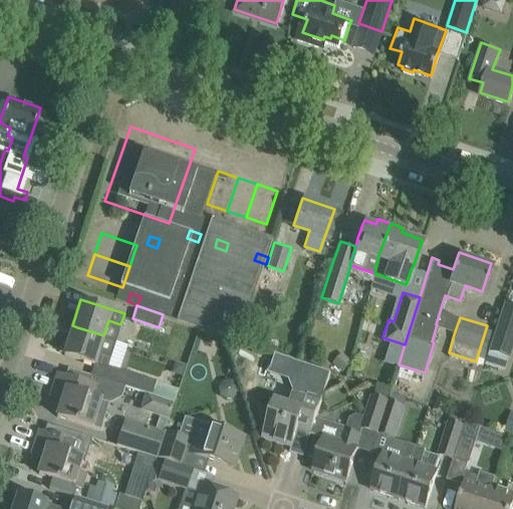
[(495,328),(488,346),(507,353),(512,334),(512,325),(497,320),(495,328)]
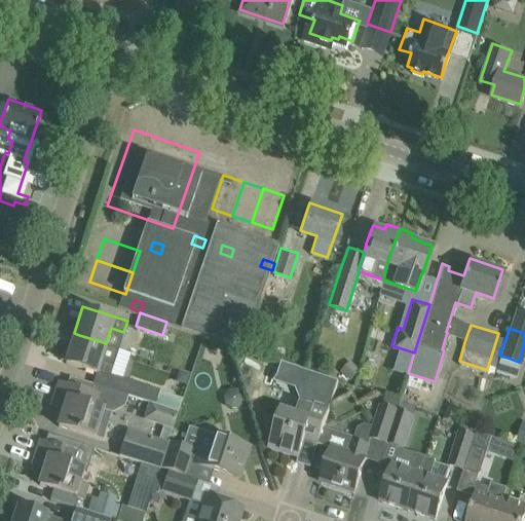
[(74,333),(65,360),(70,361),(84,366),(96,370),(110,374),(111,372),(118,347),(106,343),(97,340),(79,335),(74,333)]
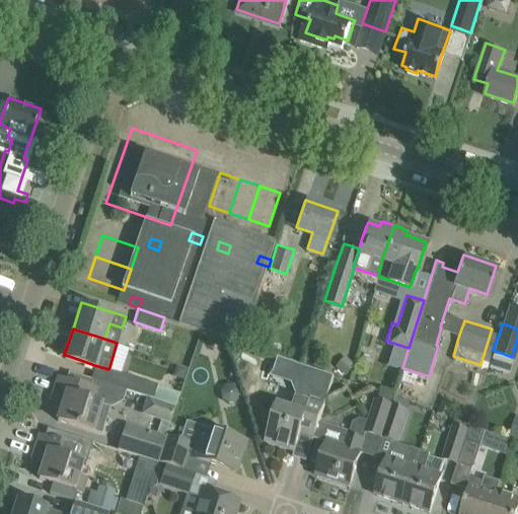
[(493,350),(489,363),(508,369),(512,357),(493,350)]
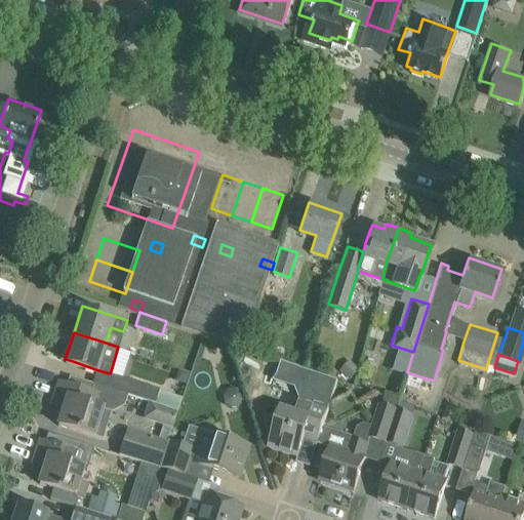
[(288,381),(304,381),(305,368),(288,368),(288,381)]
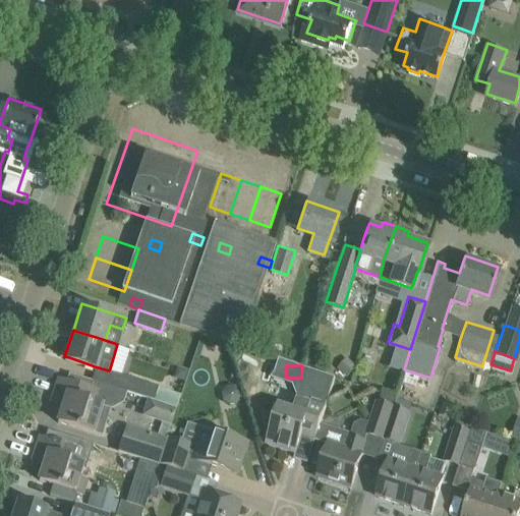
[(331,391),(336,375),(309,366),(304,382),(331,391)]
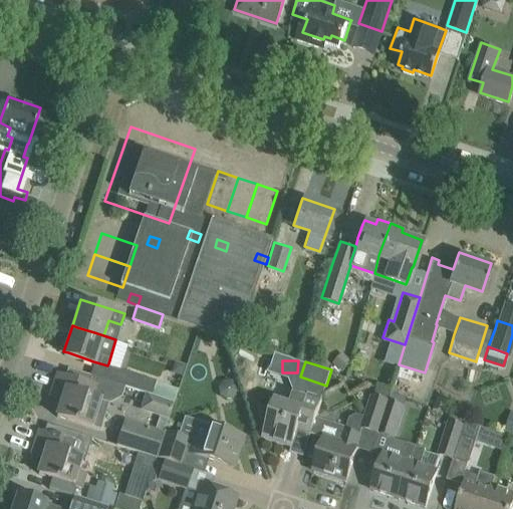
[(117,366),(113,379),(142,389),(147,391),(173,399),(178,387),(155,378),(119,367),(117,366)]
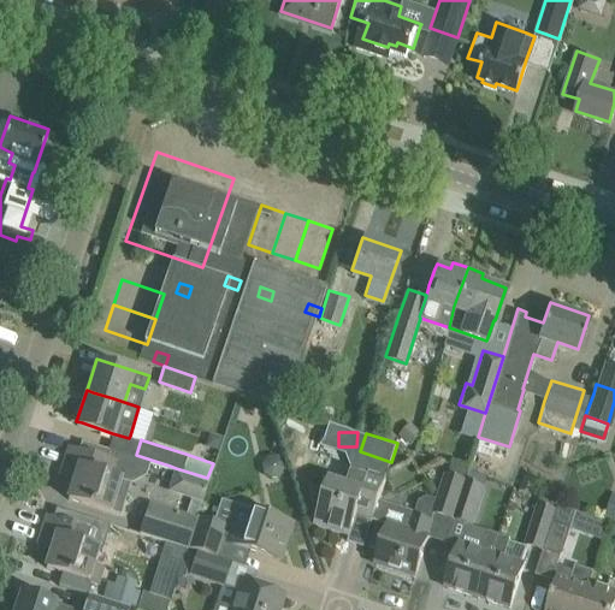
[(60,471),(65,472),(74,474),(67,495),(119,511),(124,496),(114,492),(119,477),(112,474),(117,460),(69,444),(60,471)]
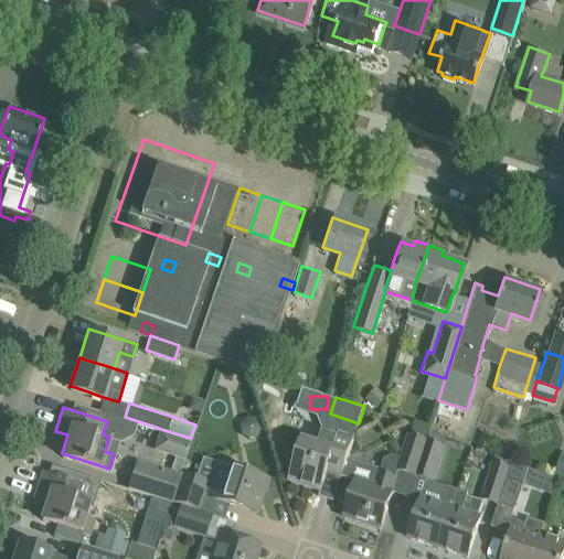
[(320,487),(322,479),(327,468),(341,473),(348,452),(353,436),(328,428),(321,431),(318,441),(301,437),(288,476),(320,487)]
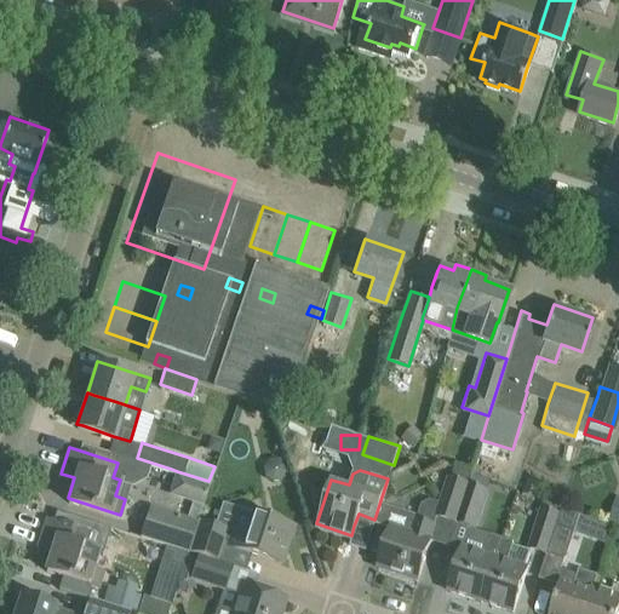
[(208,481),(177,471),(172,485),(204,495),(208,481)]
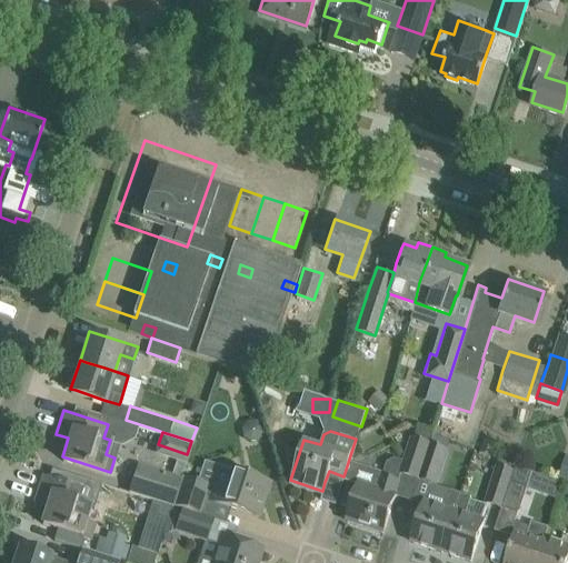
[(429,441),(410,435),(400,469),(418,475),(429,441)]
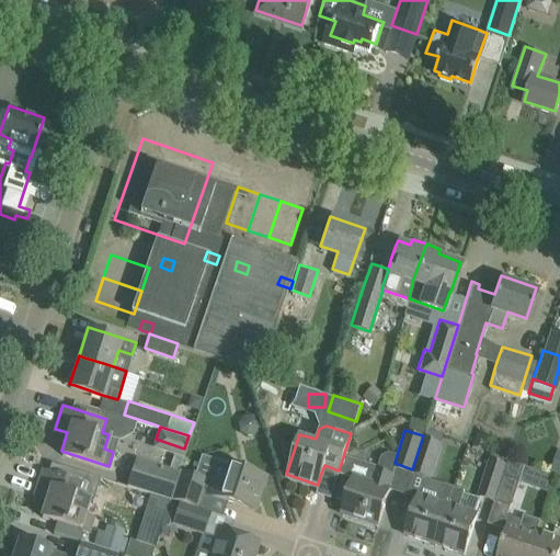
[(412,469),(432,475),(443,442),(423,435),(412,469)]
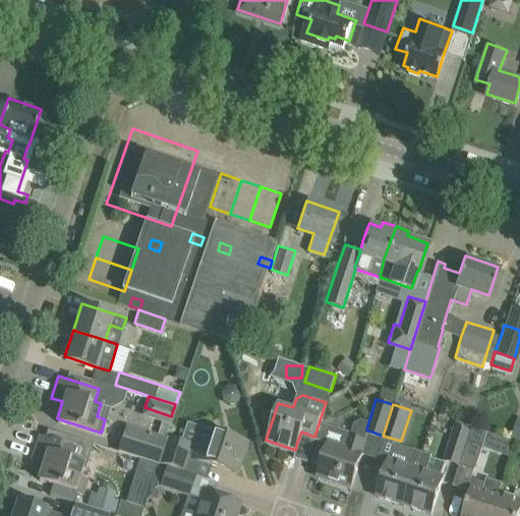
[(118,447),(157,460),(165,435),(126,422),(118,447)]
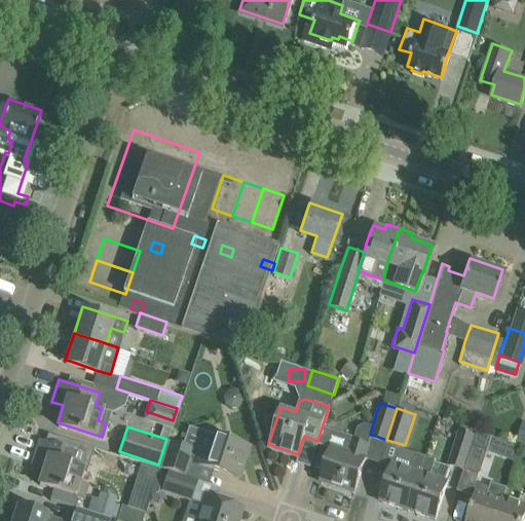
[(463,467),(474,432),(459,426),(448,461),(463,467)]
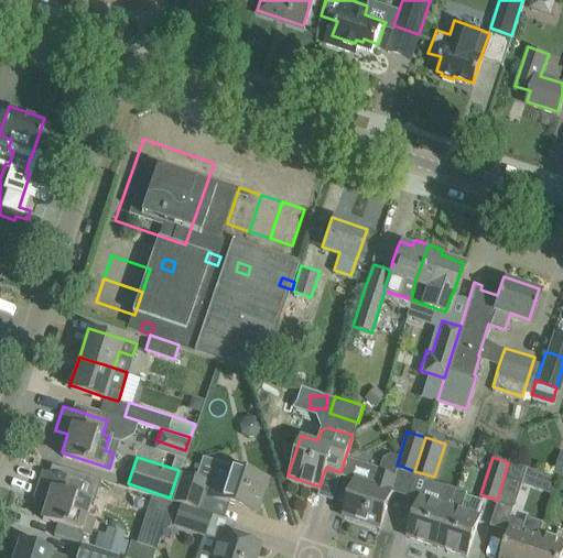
[(508,462),(497,500),(513,505),(521,481),(528,465),(528,463),(510,458),(508,462)]
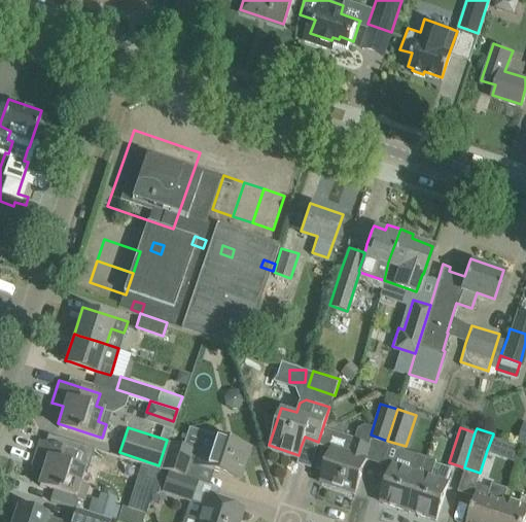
[(199,446),(194,461),(201,464),(219,470),(239,476),(249,445),(245,444),(246,441),(245,441),(229,436),(228,438),(215,433),(210,449),(199,446)]
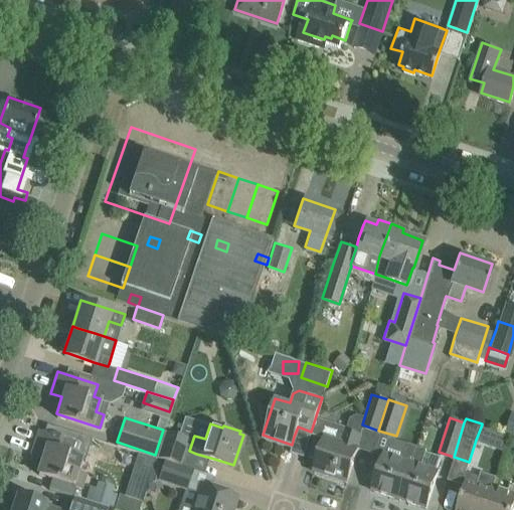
[(32,451),(36,452),(43,454),(38,471),(81,485),(86,472),(76,469),(81,456),(75,454),(78,442),(39,429),(32,451)]
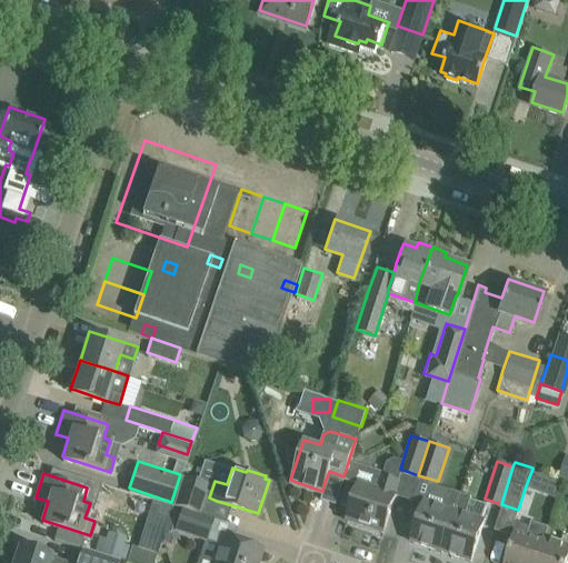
[(181,474),(172,502),(199,511),(212,515),(217,501),(209,498),(203,496),(208,483),(181,474)]
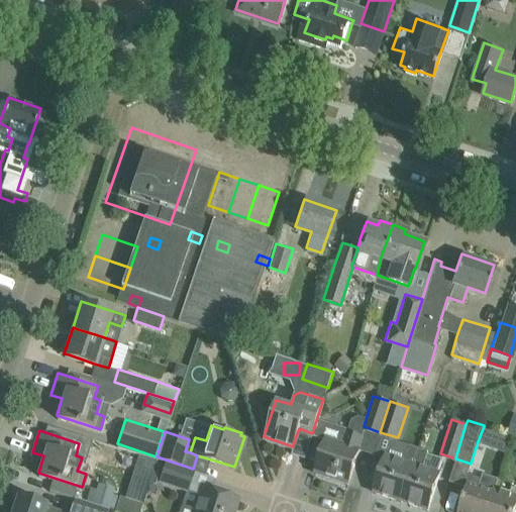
[(326,437),(315,471),(347,481),(358,448),(357,447),(362,436),(346,431),(342,442),(326,437)]
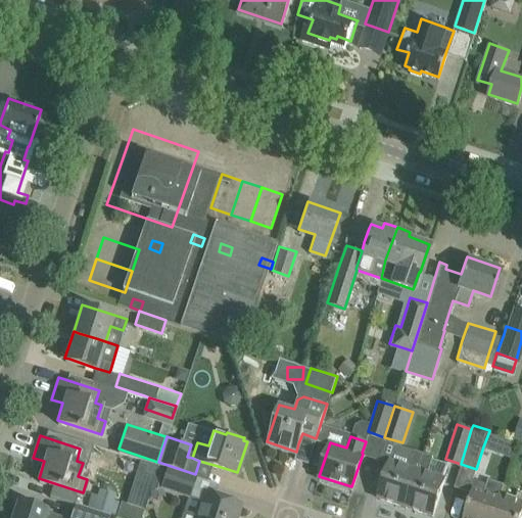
[(423,450),(415,446),(410,463),(390,457),(384,476),(378,496),(405,504),(423,450)]
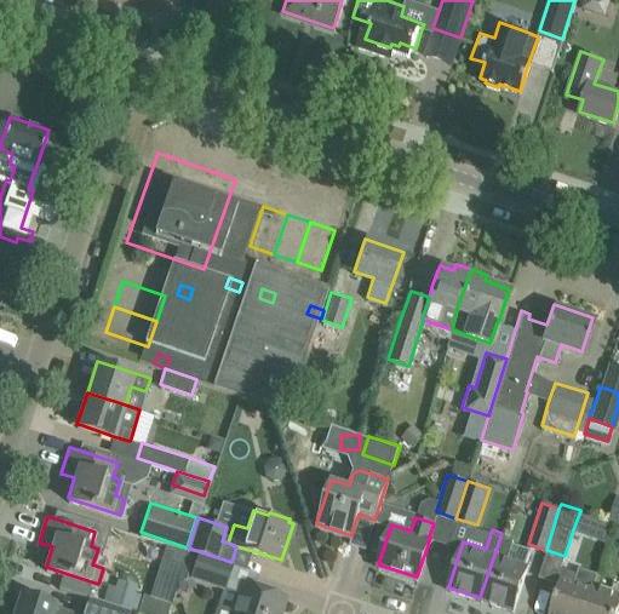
[(508,556),(515,538),(502,533),(480,597),(513,608),(520,585),(527,562),(508,556)]
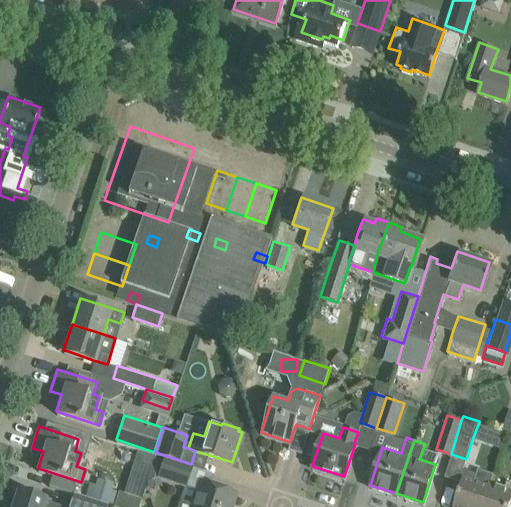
[(154,454),(147,477),(149,485),(161,483),(159,476),(184,484),(190,465),(164,456),(163,457),(154,454)]
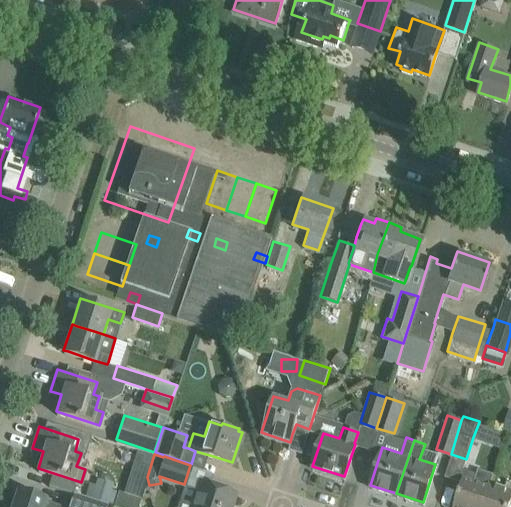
[(458,493),(453,506),(481,506),(489,481),(492,472),(477,468),(476,471),(464,467),(463,466),(459,478),(456,488),(459,490),(458,493)]
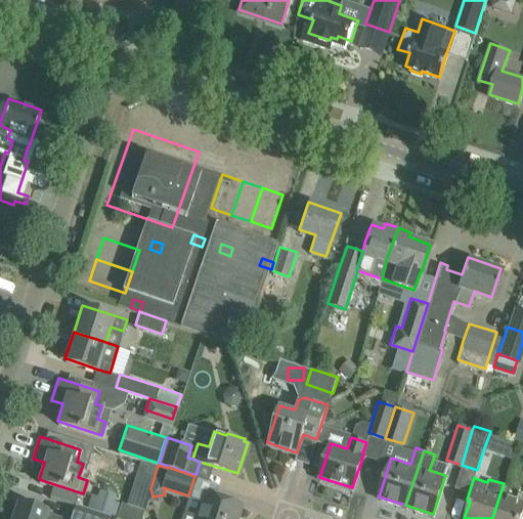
[(500,492),(492,518),(520,518),(522,514),(522,491),(518,489),(516,498),(500,492)]
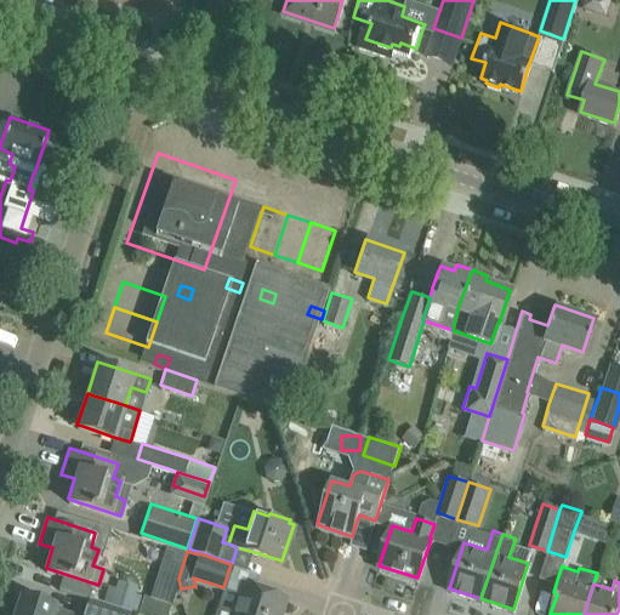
[(285,596),(262,588),(242,581),(229,614),(274,614),(277,608),(280,610),(285,596)]
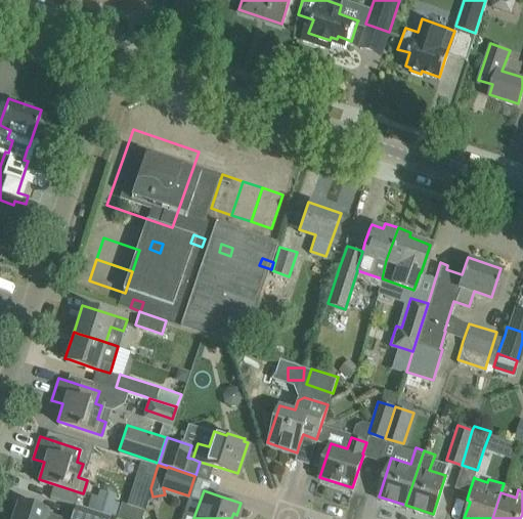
[(96,491),(91,508),(99,511),(110,514),(116,516),(120,502),(114,499),(114,498),(96,491)]
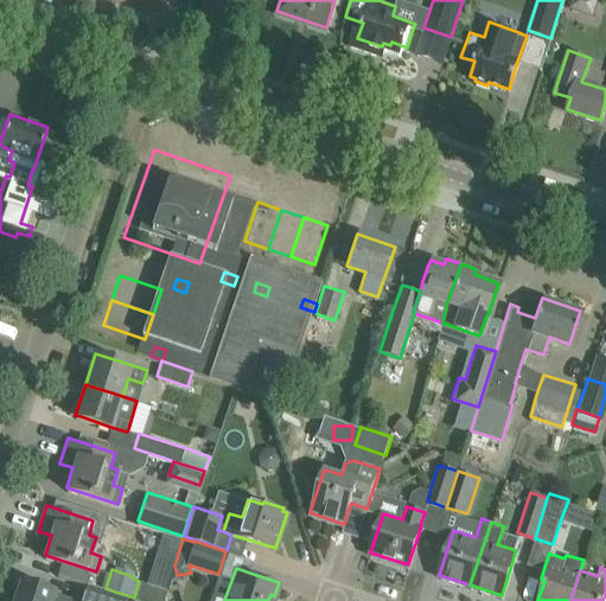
[(21,580),(14,600),(75,600),(76,598),(52,590),(52,589),(44,587),(21,580)]
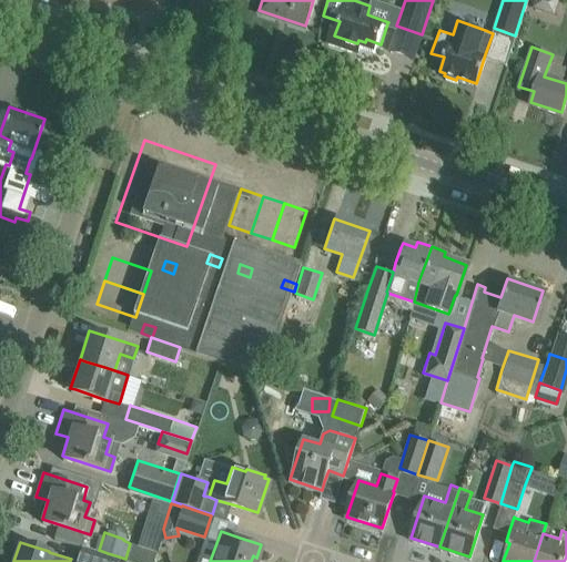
[(125,559),(135,561),(151,561),(155,550),(131,542),(130,543),(125,559)]
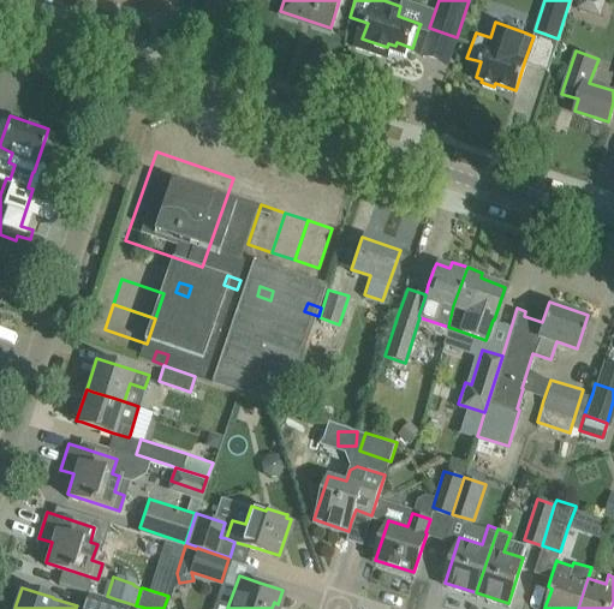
[(88,591),(82,608),(126,608),(129,603),(117,599),(107,596),(88,591)]
